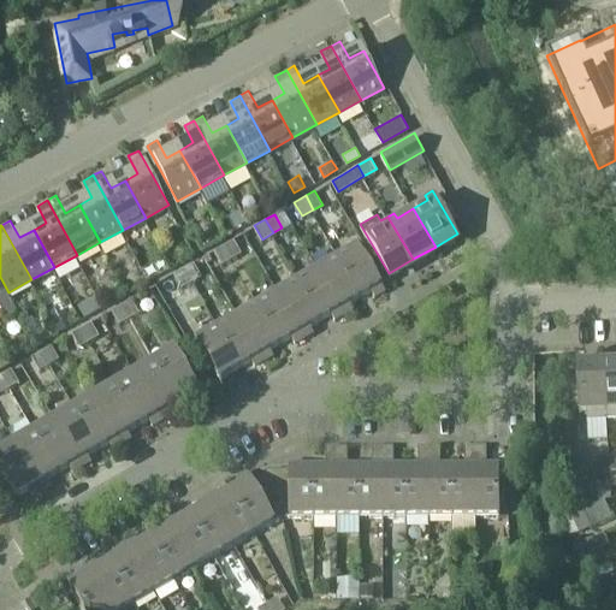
[(225,242),(232,256),(242,250),(234,237),(225,242)]
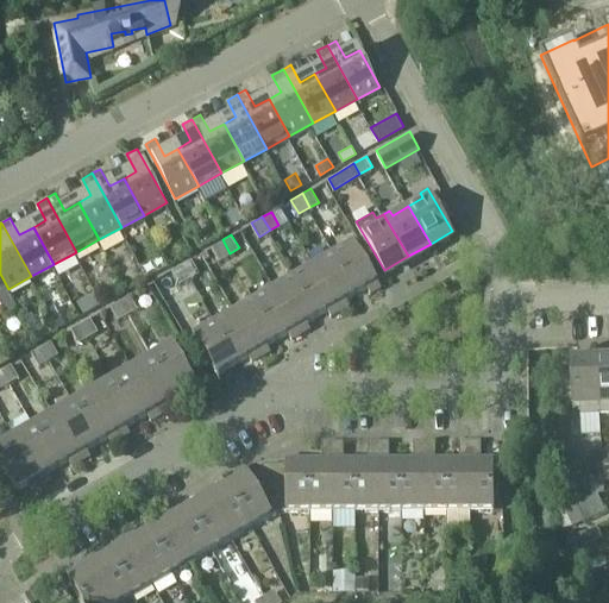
[(333,250),(357,290),(366,284),(371,290),(381,284),(355,238),(333,250)]
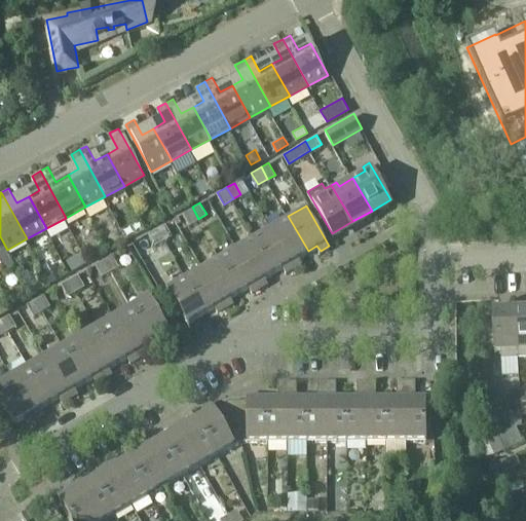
[(192,207),(183,212),(190,224),(198,219),(192,207)]
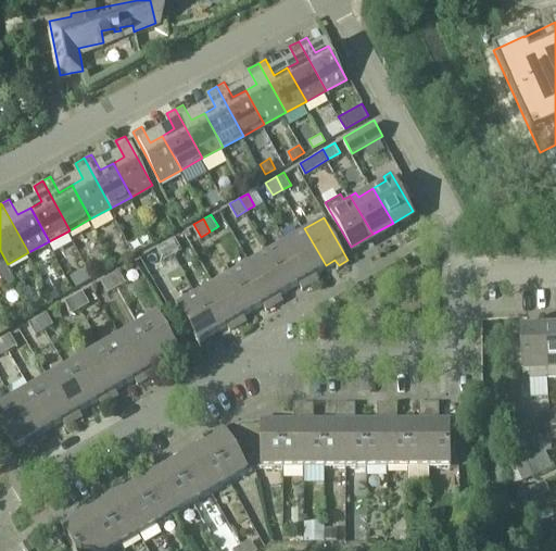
[(311,282),(319,276),(316,271),(326,265),(304,228),(287,238),(311,282)]
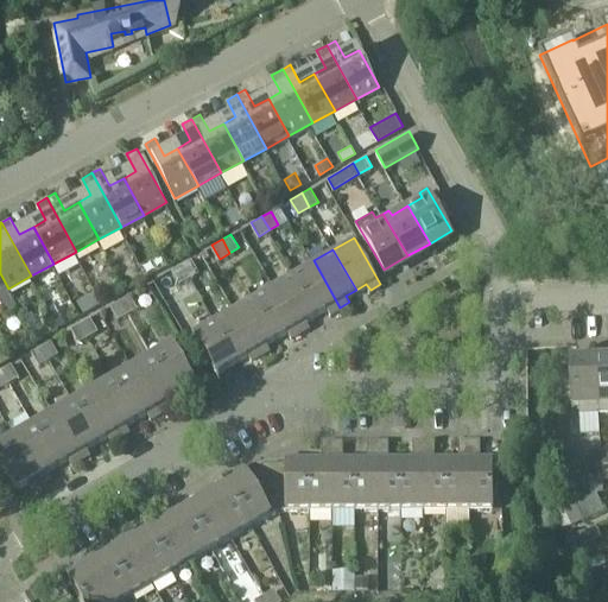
[(182,263),(190,276),(200,271),(191,257),(182,263)]
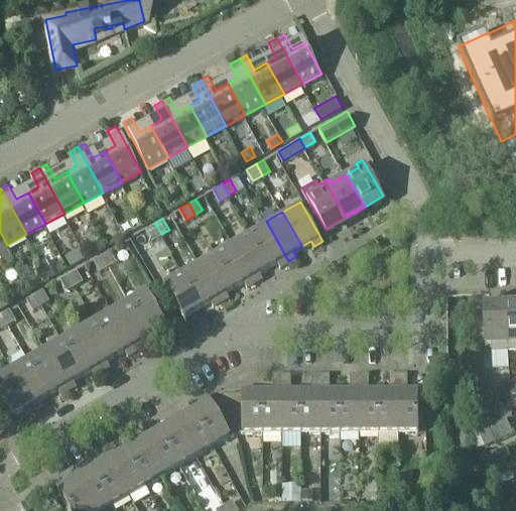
[(280,266),(288,261),(266,221),(249,231),(268,265),(277,260),(280,266)]
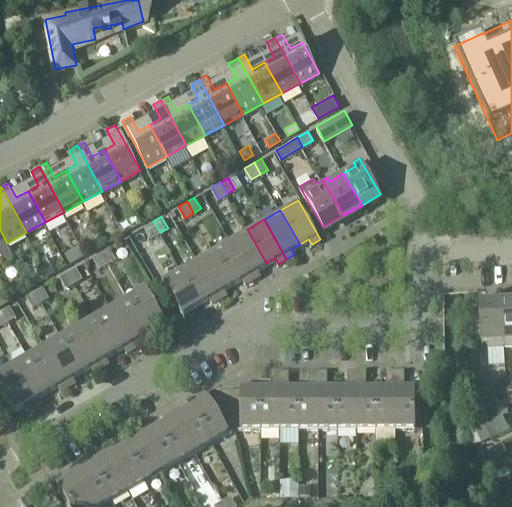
[(151,237),(160,232),(153,221),(145,226),(151,237)]
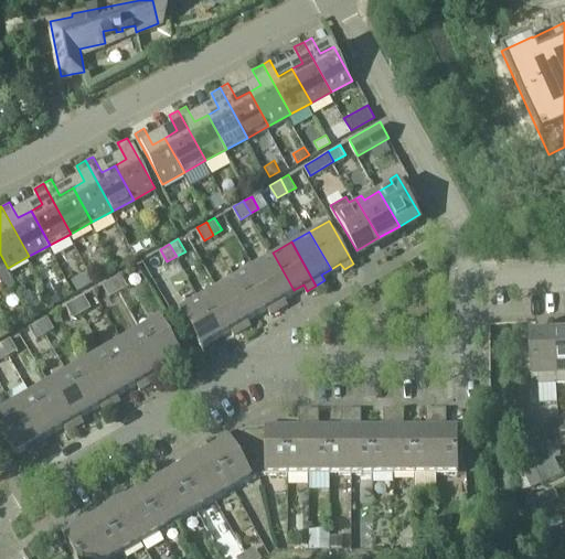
[(285,297),(294,290),(273,253),(254,264),(279,307),(288,302),(285,297)]
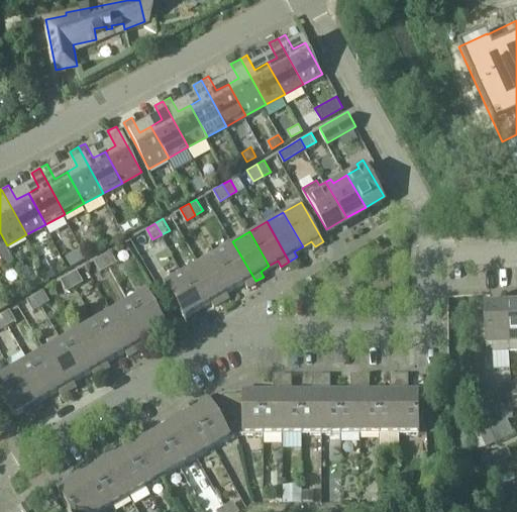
[(0,254),(5,266),(14,261),(6,245),(7,245),(0,232),(0,254)]
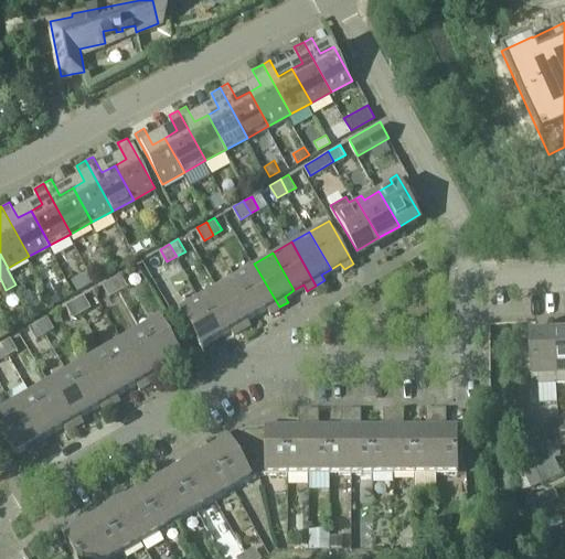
[(279,307),(254,264),(235,275),(257,312),(267,305),(270,312),(279,307)]
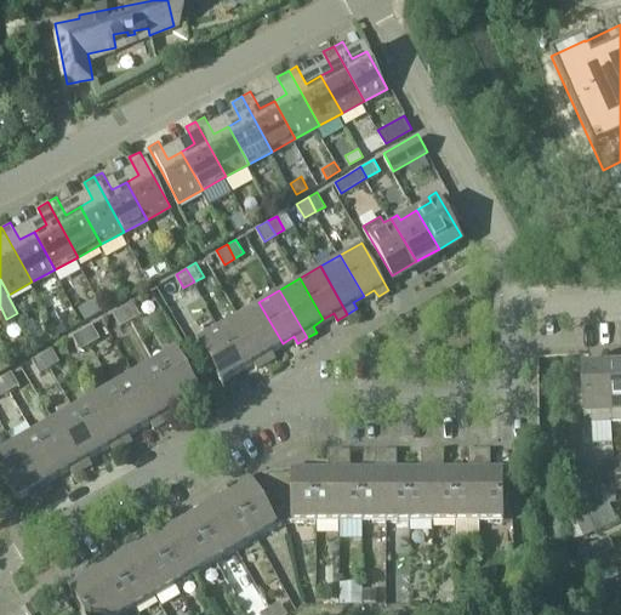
[(87,301),(95,313),(102,308),(95,296),(87,301)]
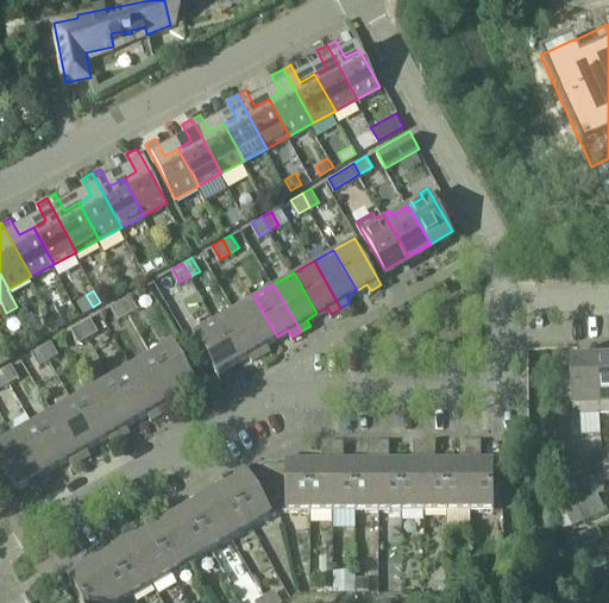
[(130,312),(138,307),(130,293),(121,297),(130,312)]
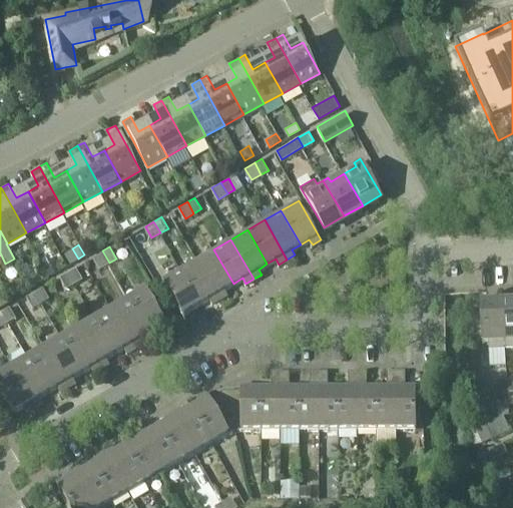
[(233,284),(213,249),(197,259),(220,299),(228,294),(224,289),(233,284)]
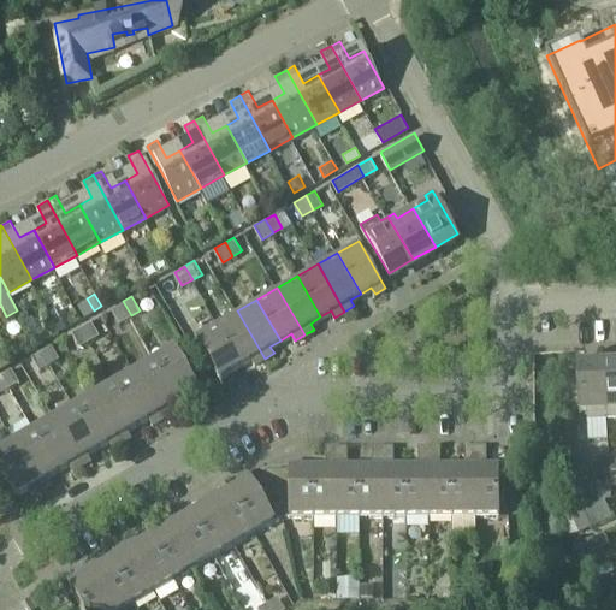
[(119,321),(131,315),(123,301),(112,308),(119,321)]
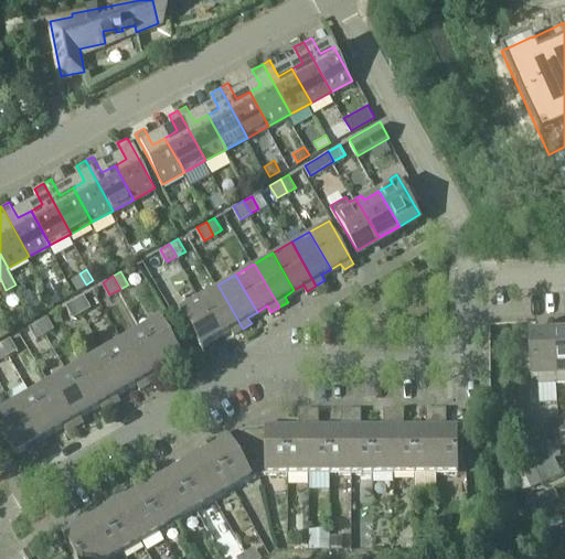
[(234,333),(243,329),(217,285),(199,296),(221,333),(231,328),(234,333)]
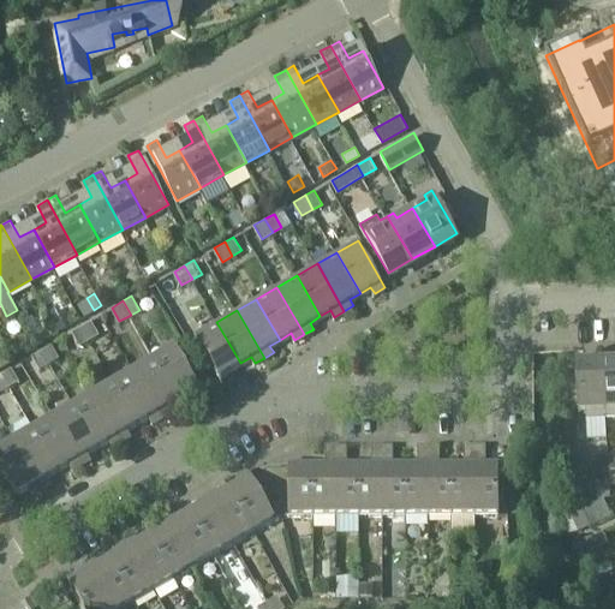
[(83,324),(90,338),(100,333),(91,318),(83,324)]
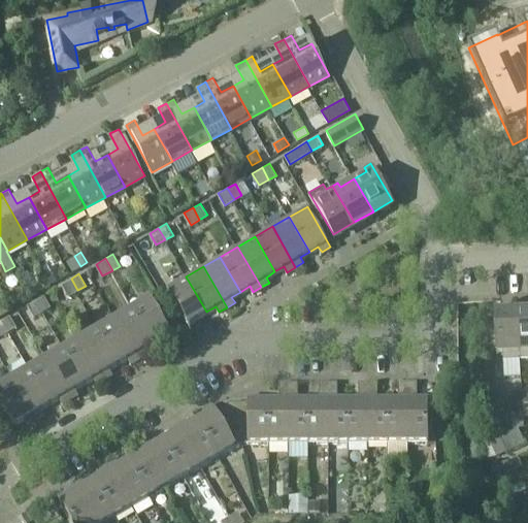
[(206,312),(186,276),(168,287),(191,327),(200,322),(197,317),(206,312)]
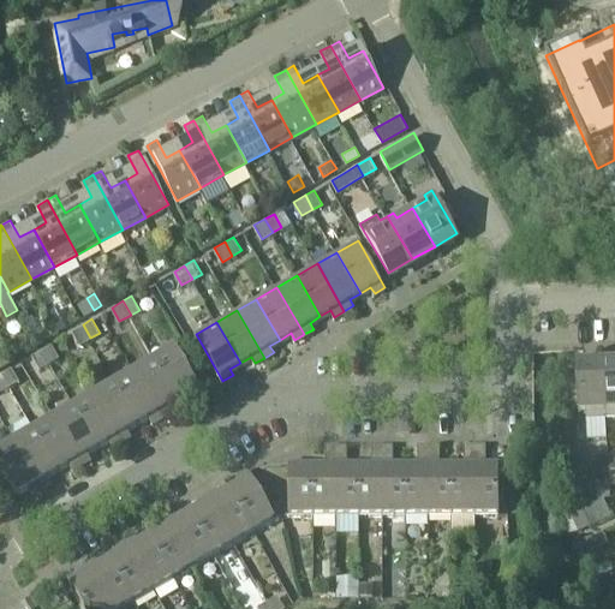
[(79,344),(90,338),(83,324),(71,330),(79,344)]
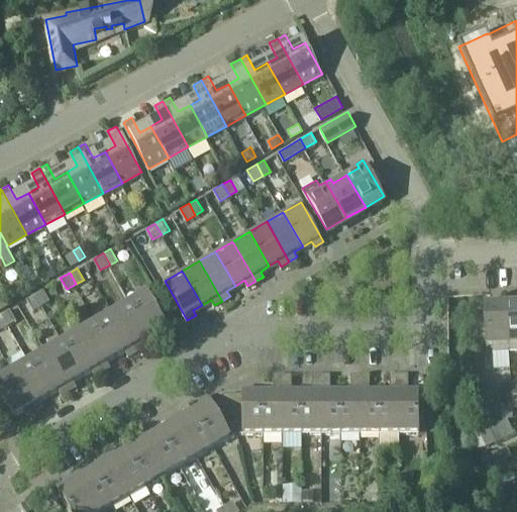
[(12,287),(7,290),(12,299),(17,296),(12,287)]
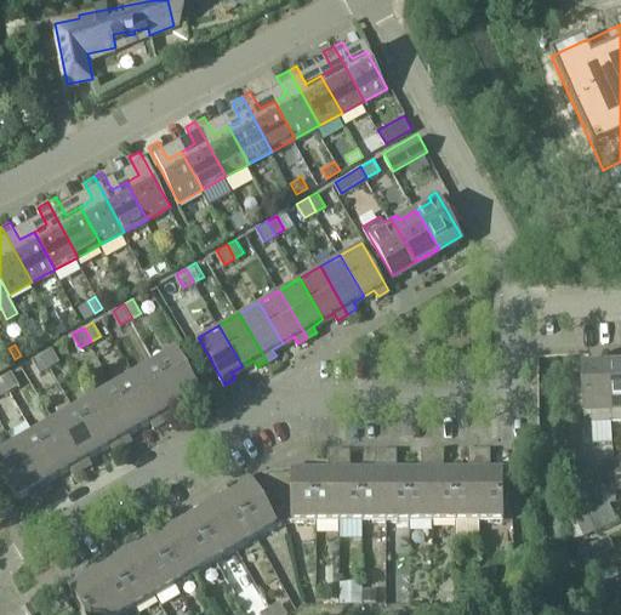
[(52,346),(43,352),(50,365),(60,359),(52,346)]
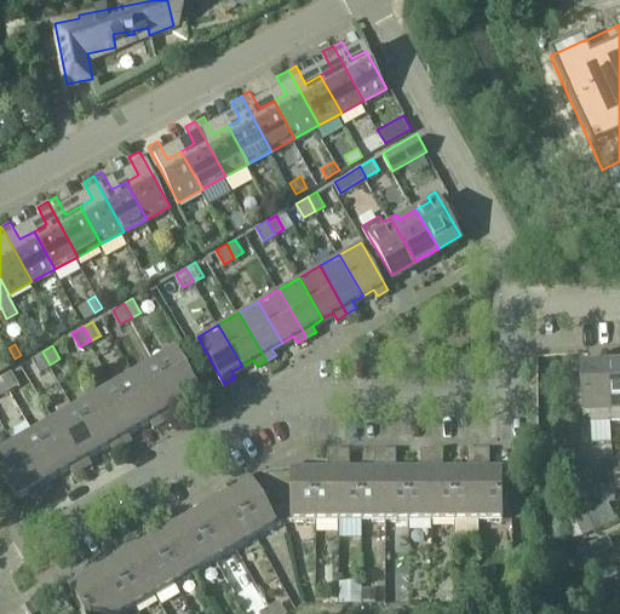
[(201,390),(177,349),(156,360),(181,401),(190,396),(194,402),(205,396),(201,390)]
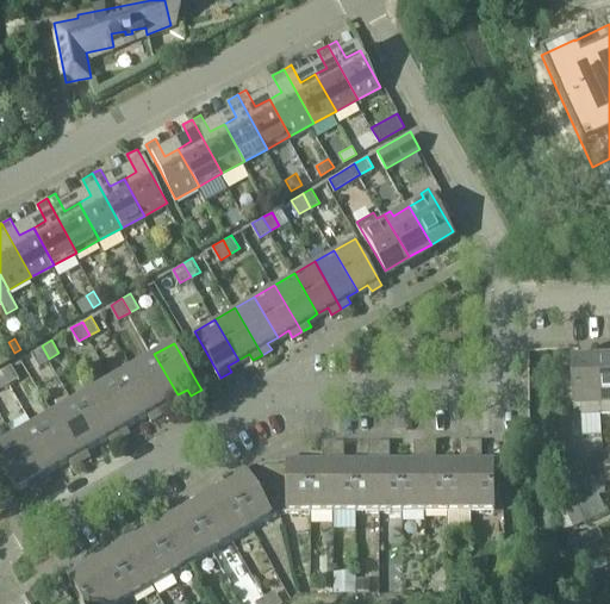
[(39,365),(49,359),(42,346),(31,350),(39,365)]
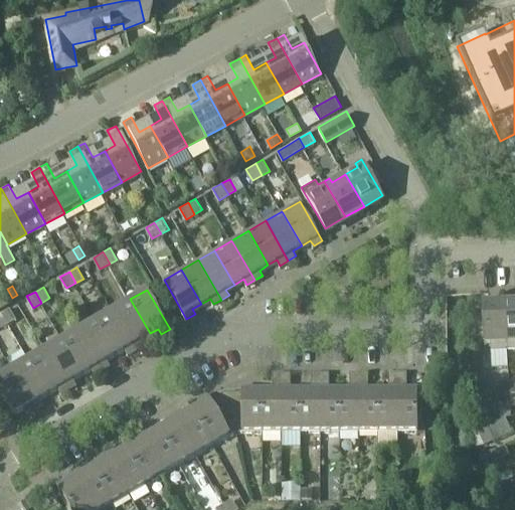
[(140,338),(150,333),(130,299),(113,309),(136,348),(144,344),(140,338)]
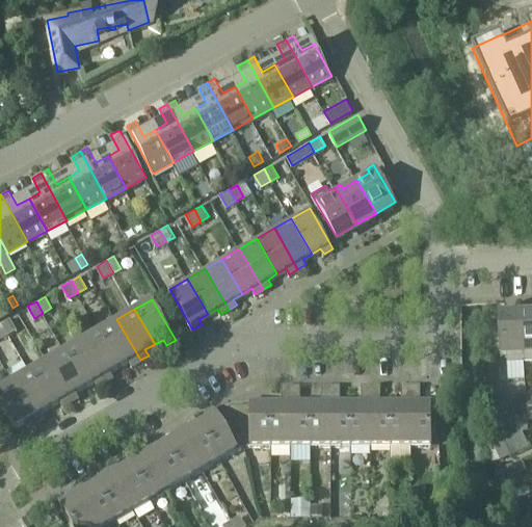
[(531,359),(531,310),(522,311),(524,360),(531,359)]
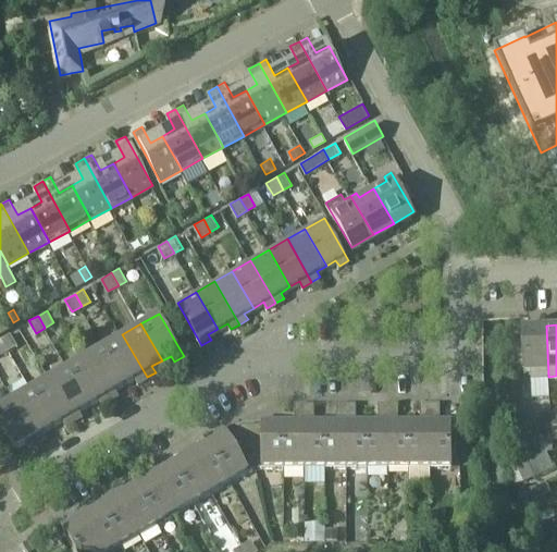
[(548,377),(546,326),(522,327),(524,372),(531,371),(531,378),(548,377)]
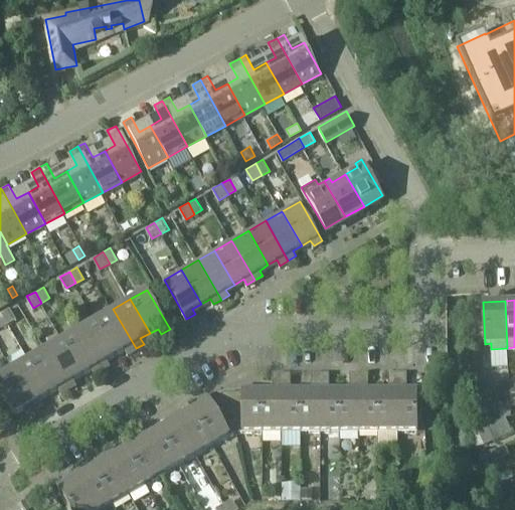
[(10,306),(1,311),(8,322),(16,317),(10,306)]
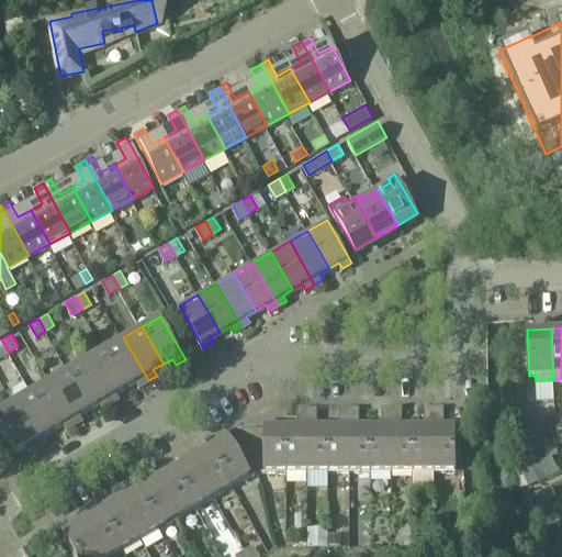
[(139,386),(148,380),(123,337),(105,348),(126,386),(136,380),(139,386)]
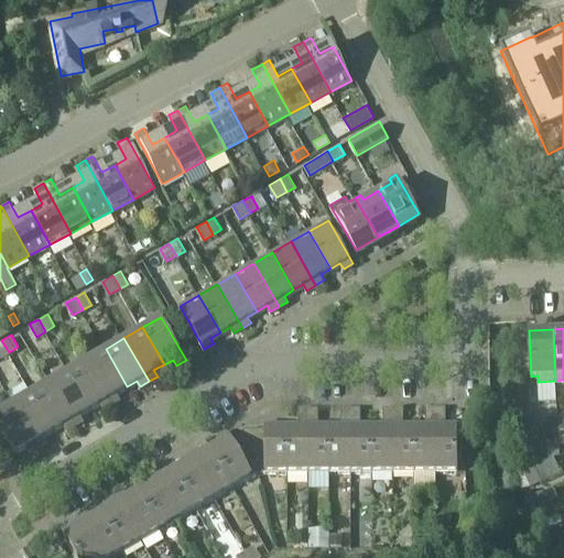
[(117,392),(127,386),(106,349),(87,360),(112,403),(120,398),(117,392)]
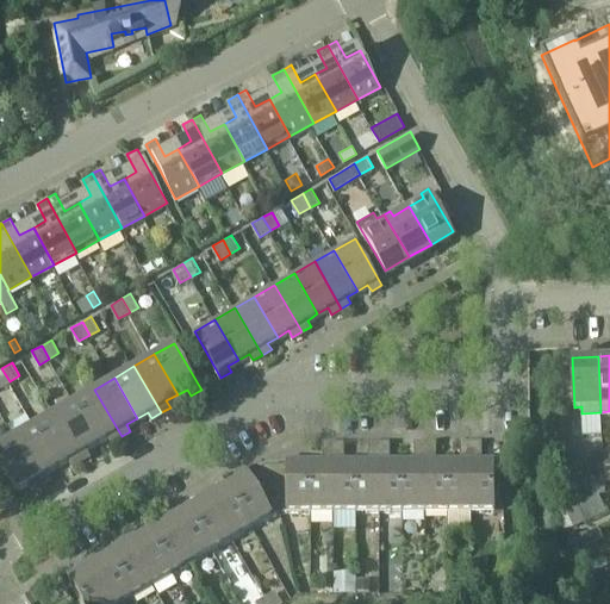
[(112,442),(122,436),(94,390),(74,400),(98,442),(109,435),(112,442)]
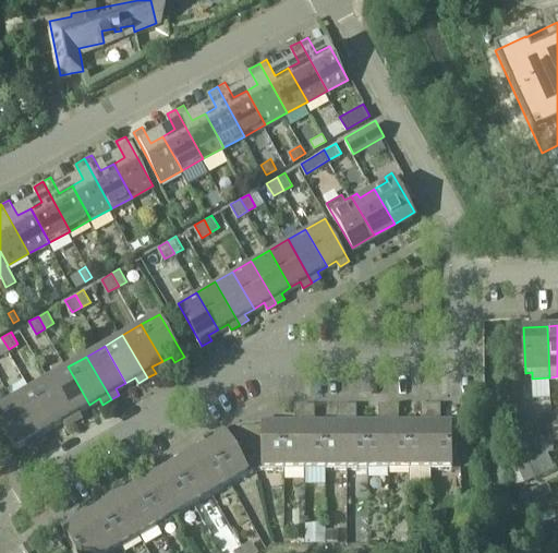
[(80,410),(89,405),(68,367),(49,377),(74,421),(83,416),(80,410)]
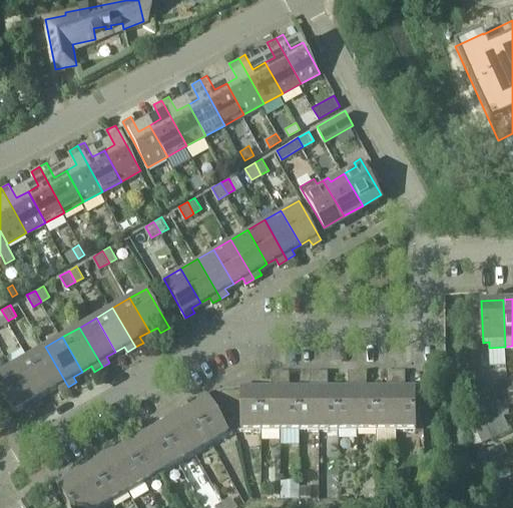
[(60,391),(68,387),(45,347),(28,357),(48,391),(57,386),(60,391)]
